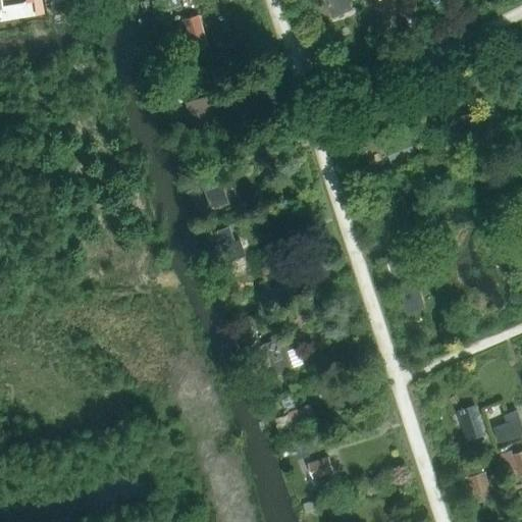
[(25,0),(24,3),(0,6),(0,12),(2,21),(46,14),(43,0),(25,0)]
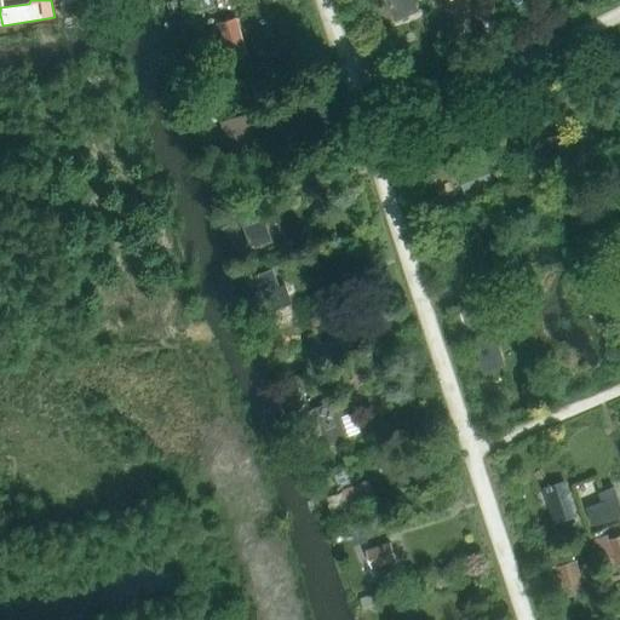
[(194,0),(199,11),(212,7),(210,0),(194,0)]
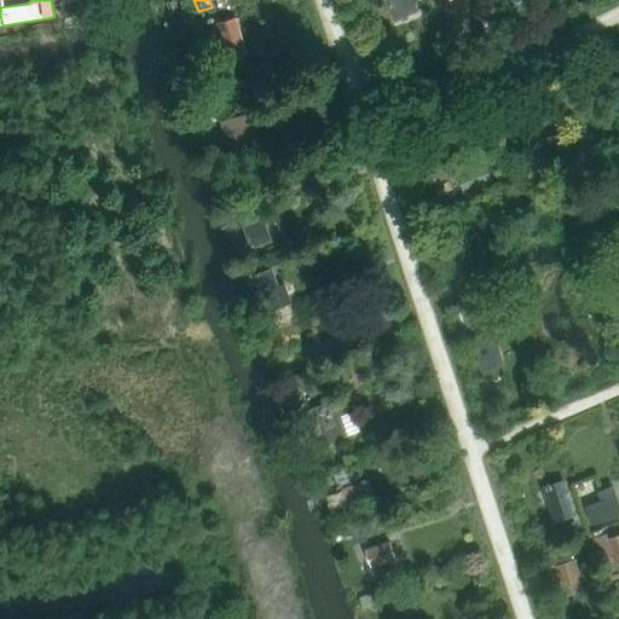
[(385,0),(392,15),(414,4),(411,0),(385,0)]
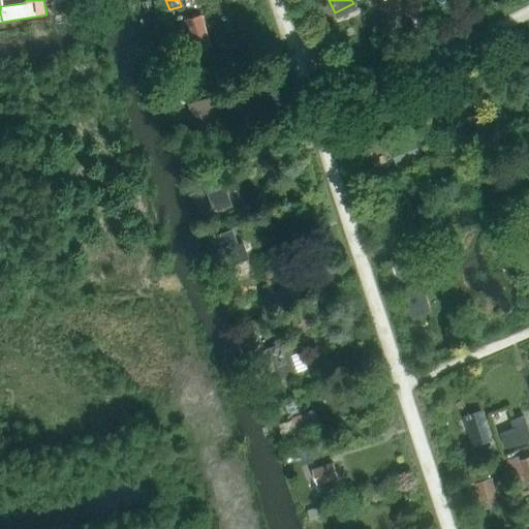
[(184,20),(191,45),(196,43),(197,51),(210,48),(200,16),(184,20)]
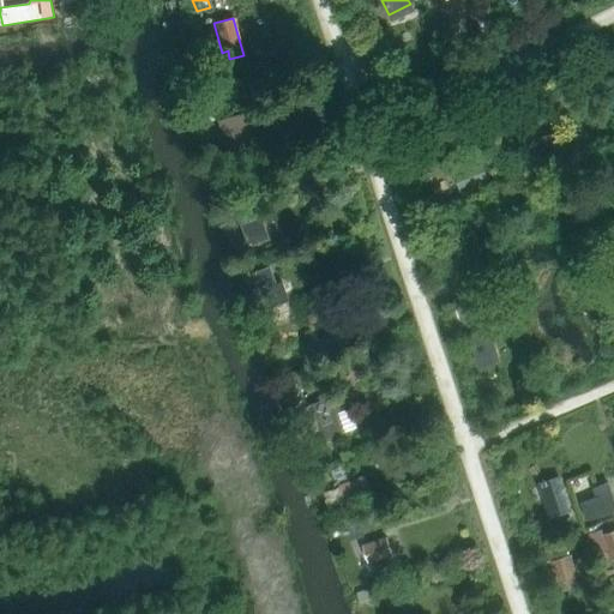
[(214,121),(211,109),(197,114),(200,125),(214,121)]
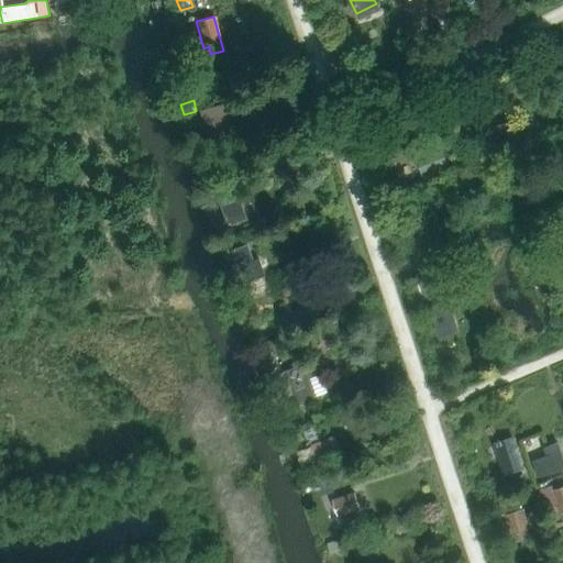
[(224,103),(199,111),(207,138),(232,131),(224,103)]
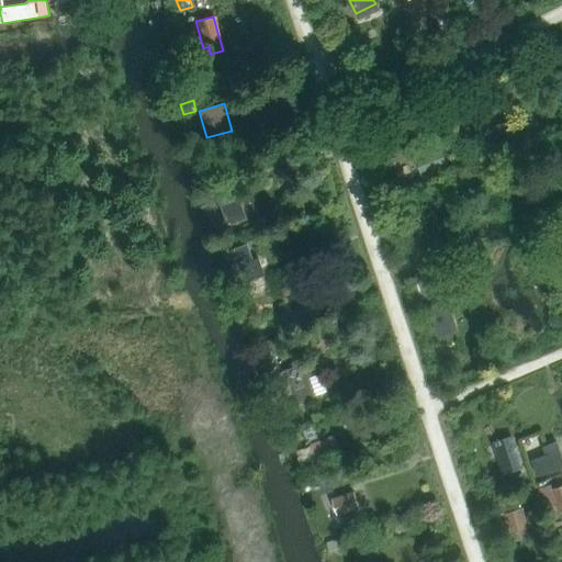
[(502,138),(496,141),(501,156),(528,147),(523,132),(518,133),(517,134),(513,121),(498,126),(502,138)]
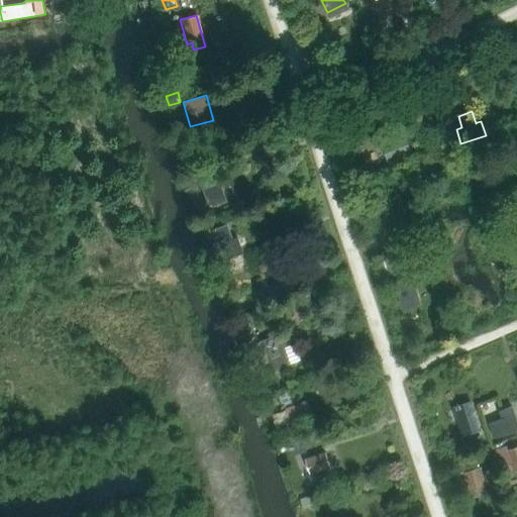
[(404,132),(381,141),(388,161),(411,152),(404,132)]
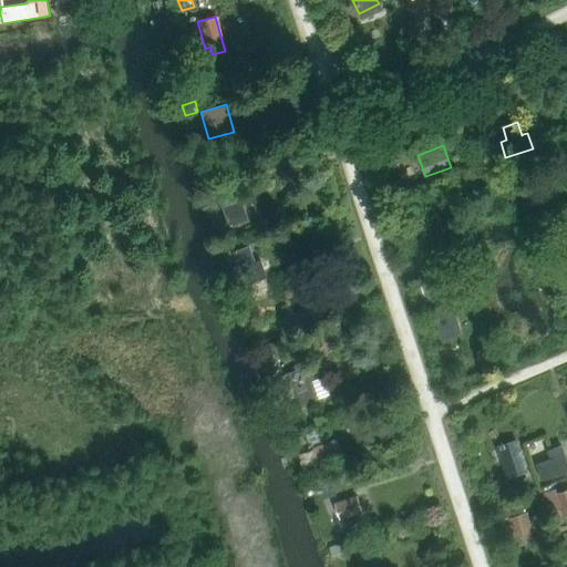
[(216,188),(203,194),(207,206),(219,202),(228,228),(229,228),(247,222),(237,195),(220,200),(216,188)]
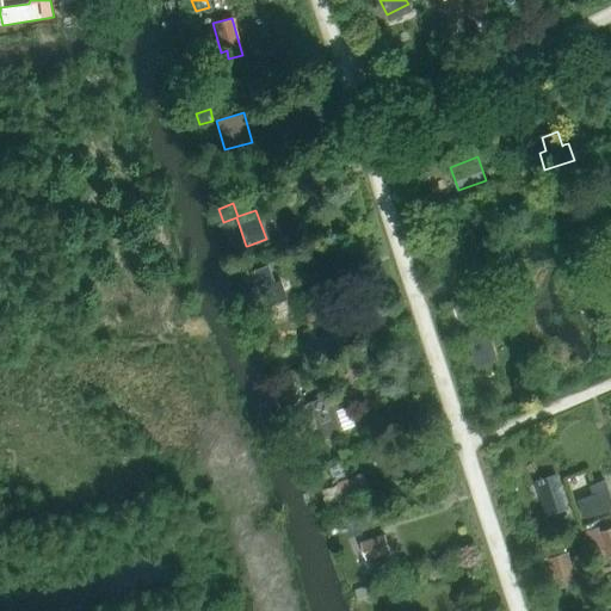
[(269,265),(254,271),(269,307),(289,298),(282,281),(278,282),(276,283),(269,265)]
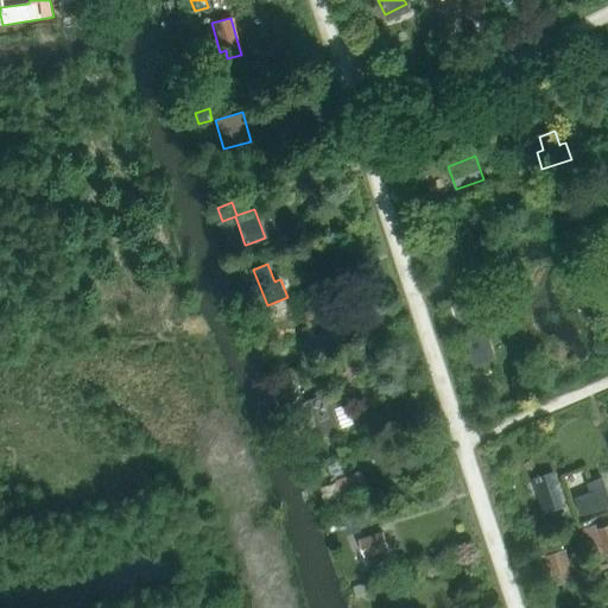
[(245,265),(234,268),(238,277),(248,273),(245,265)]
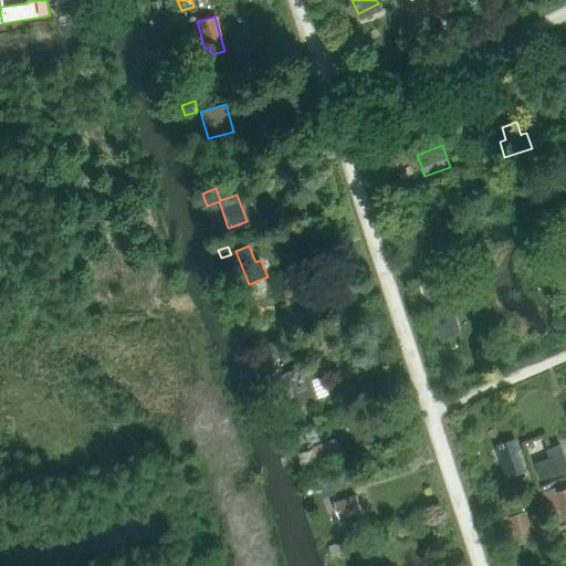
[(433,299),(429,283),(418,286),(422,302),(433,299)]
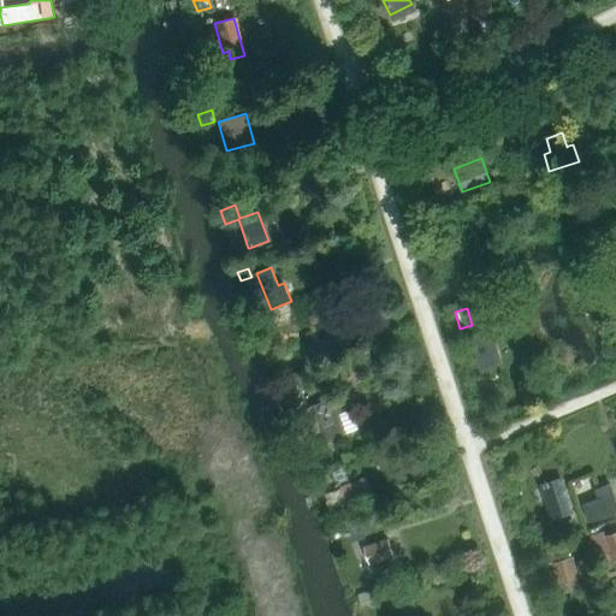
[(491,330),(471,336),(481,369),(502,363),(491,330)]
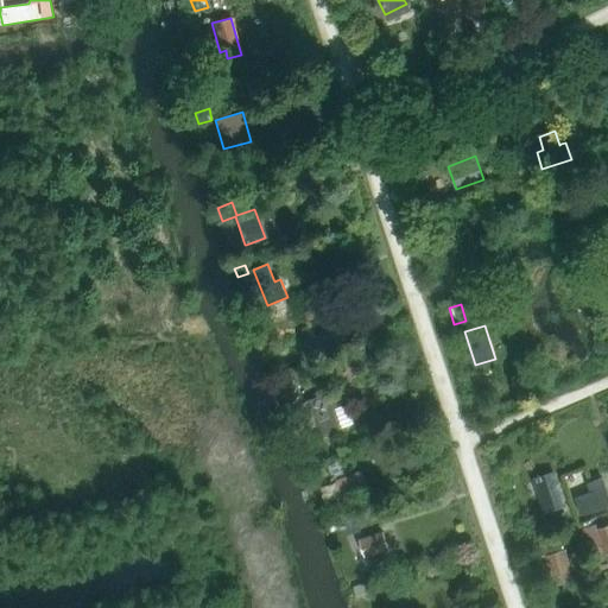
[(302,394),(297,382),(282,388),(286,400),(302,394)]
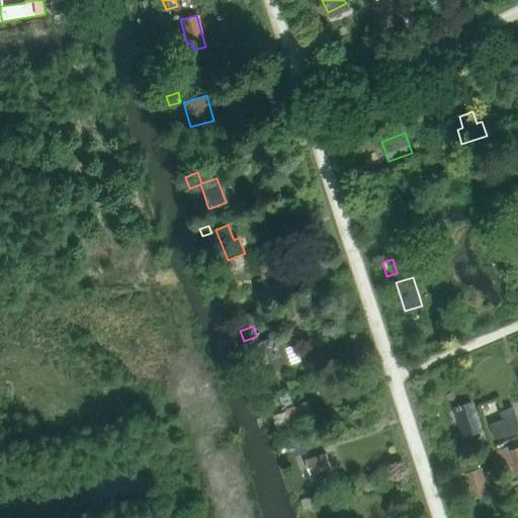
[(281,335),(262,342),(272,372),(291,366),(281,335)]
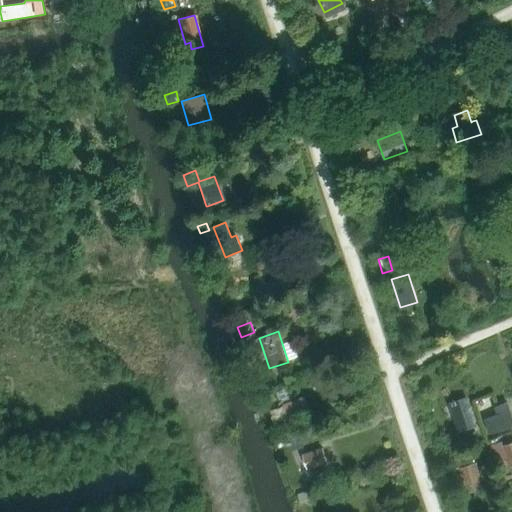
[(285,387),(276,391),(280,402),(289,399),(285,387)]
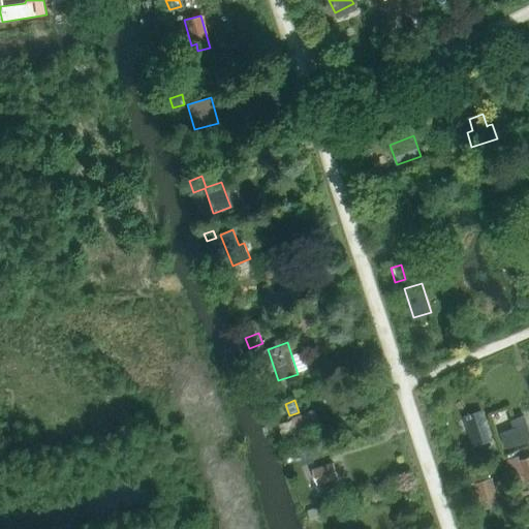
[(315,411),(293,418),(299,434),(320,426),(315,411)]
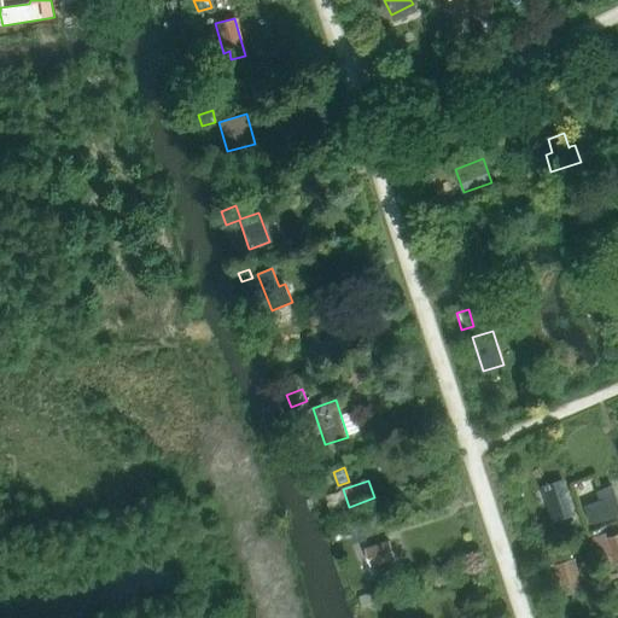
[(575,514),(564,481),(542,488),(553,522),(575,514)]
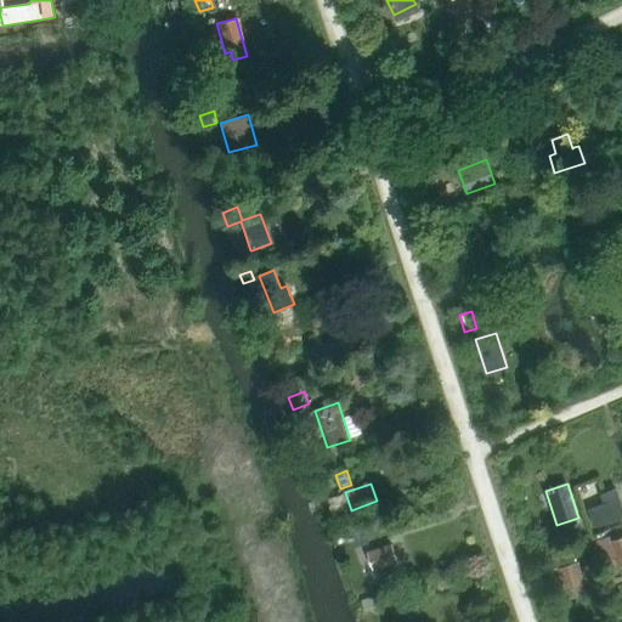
[(591,508),(588,509),(594,526),(621,516),(621,509),(616,491),(601,496),(604,504),(591,508)]
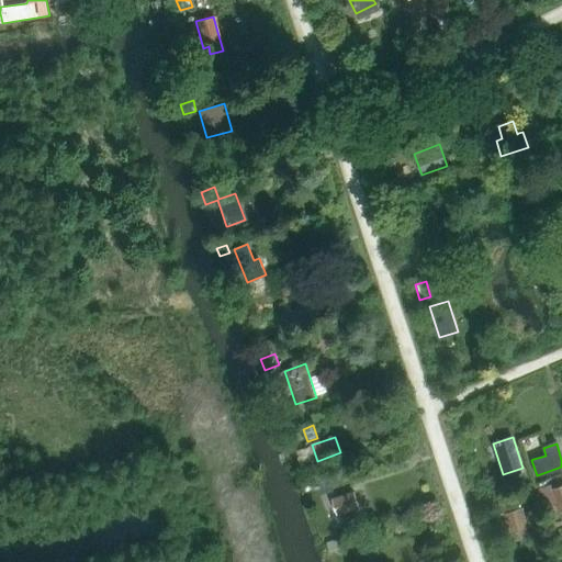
[(524,479),(523,473),(503,480),(505,485),(524,479)]
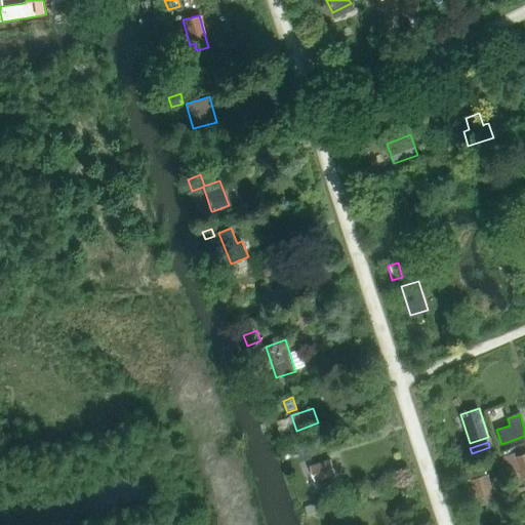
[(309,448),(296,452),(299,461),(312,458),(309,448)]
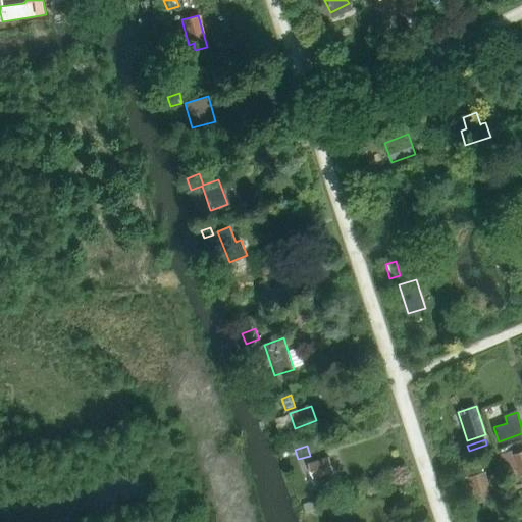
[(503,453),(501,455),(507,471),(510,471),(517,468),(520,475),(521,474),(521,452),(513,455),(511,451),(503,453)]
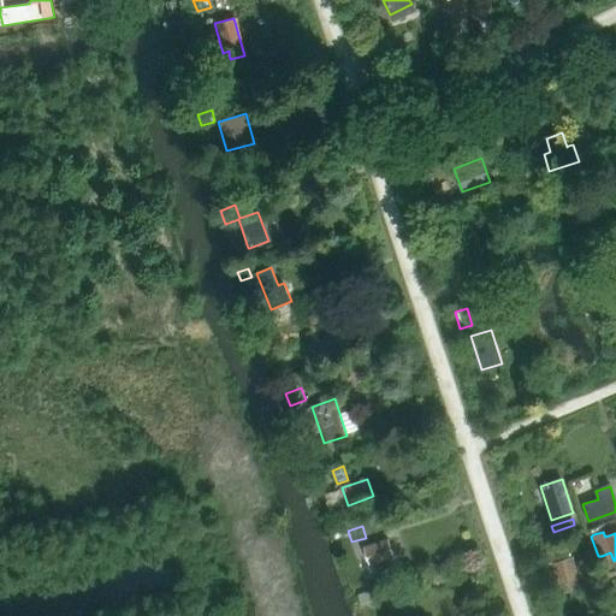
[(575,548),(585,544),(582,534),(573,538),(575,548)]
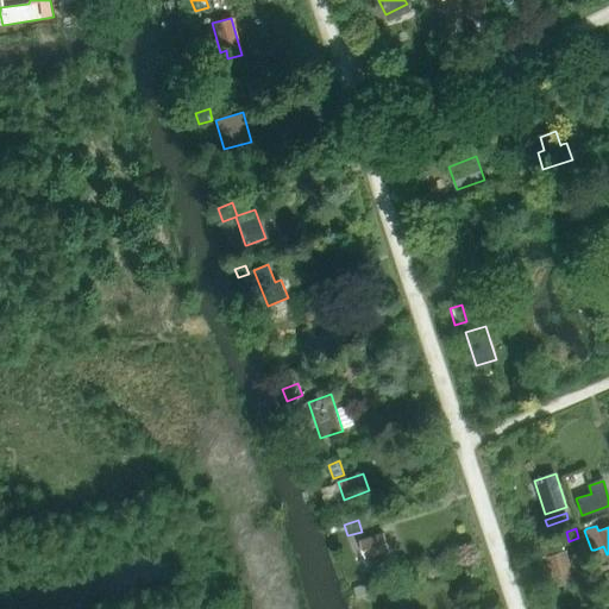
[(362,540),(360,540),(370,570),(393,563),(383,533),(362,540)]
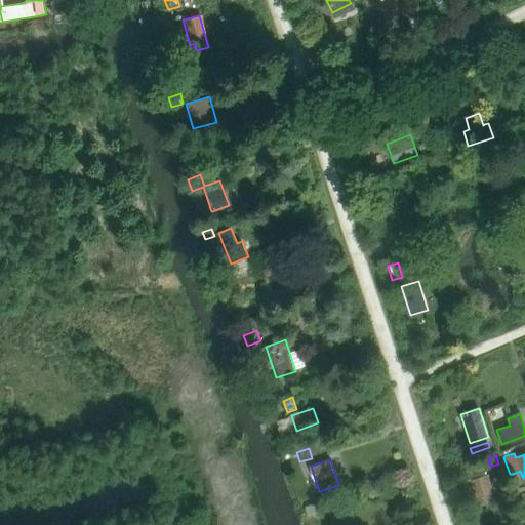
[(487,475),(472,481),(477,498),(478,498),(493,493),(487,475)]
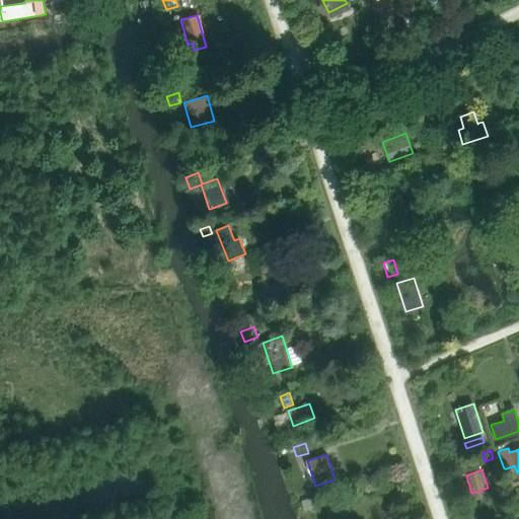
[(304,510),(317,506),(314,498),(301,501),(304,510)]
